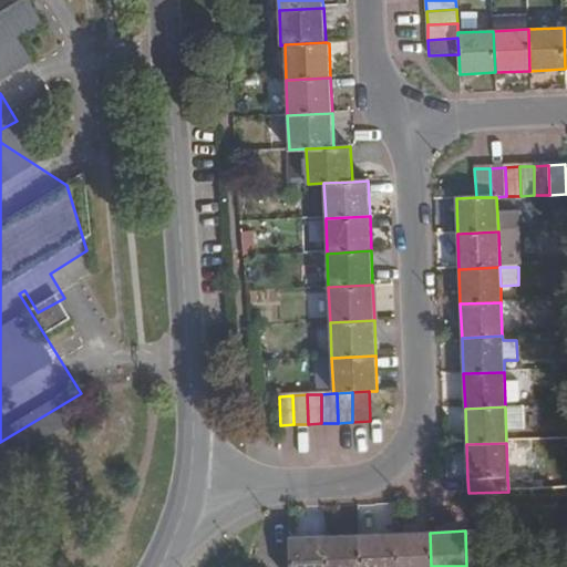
[(394,534),(395,566),(431,566),(430,533),(394,534)]
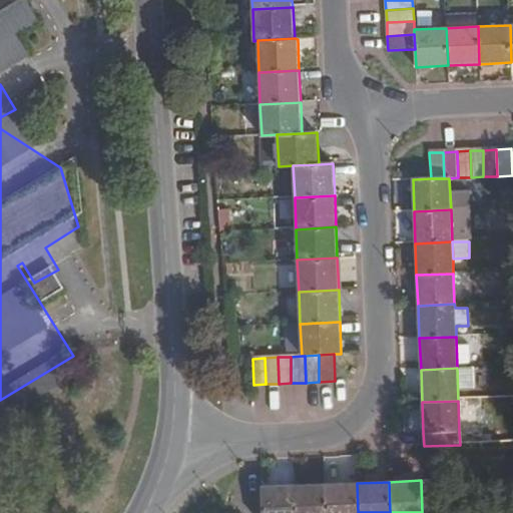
[(358,512),(357,483),(326,484),(327,512),(358,512)]
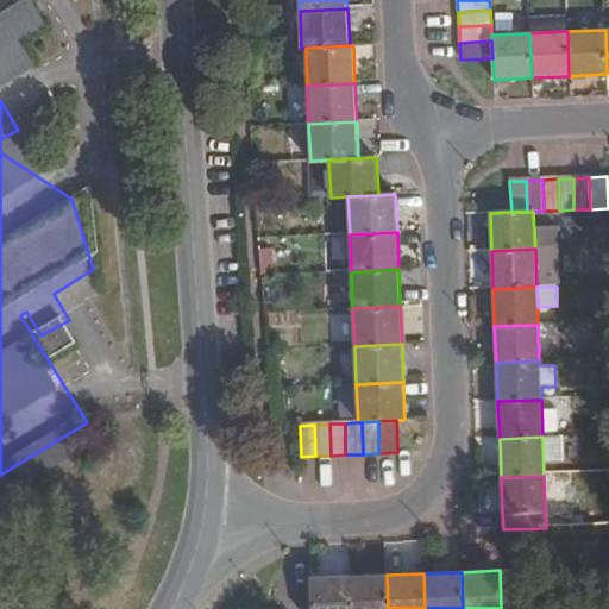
[(388,608),(387,575),(349,577),(350,608),(388,608)]
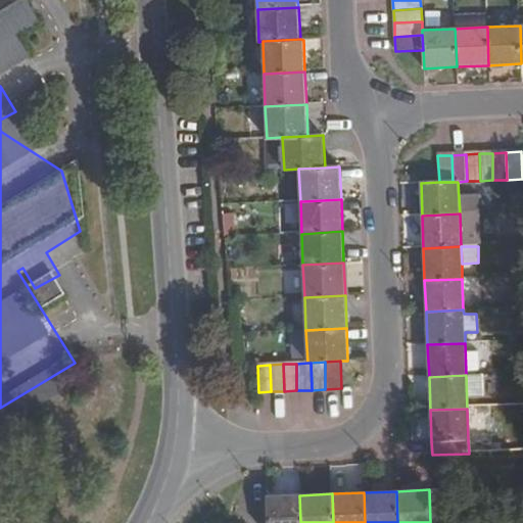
[(267,522),(300,522),(299,495),(267,496),(267,522)]
